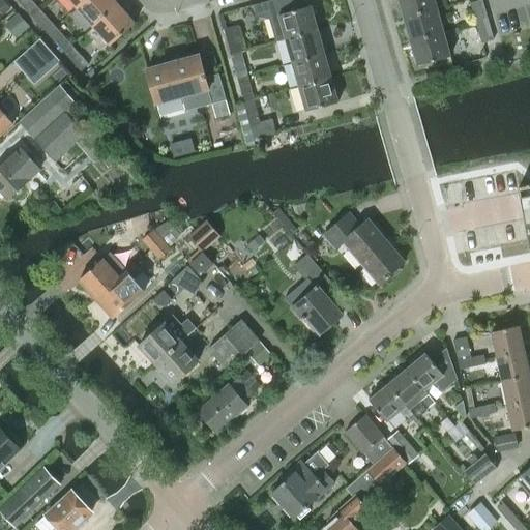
[(17,0),(31,16),(34,13),(35,16),(39,10),(38,9),(39,8),(31,0),(17,0)]
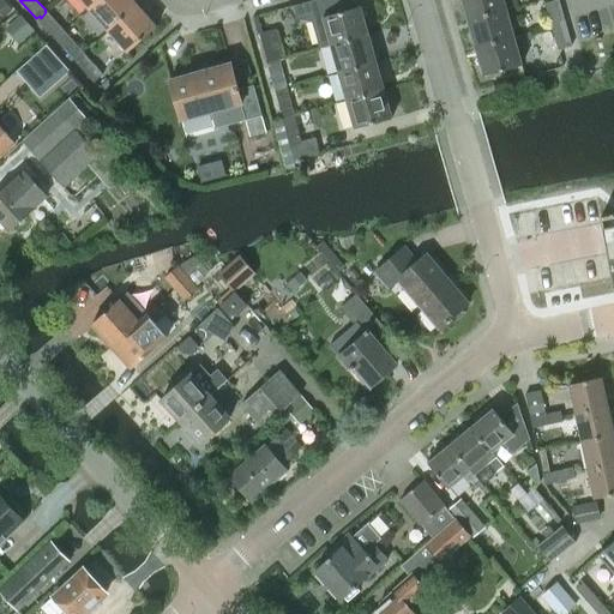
[(80,0),(90,10),(101,0),(80,0)]
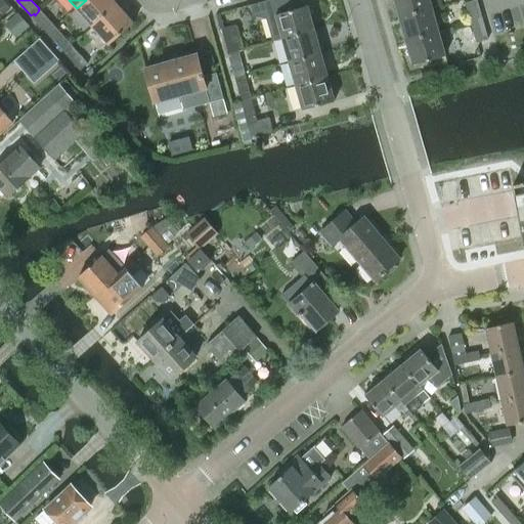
[(114,0),(86,0),(77,8),(93,27),(119,5),(114,0)]
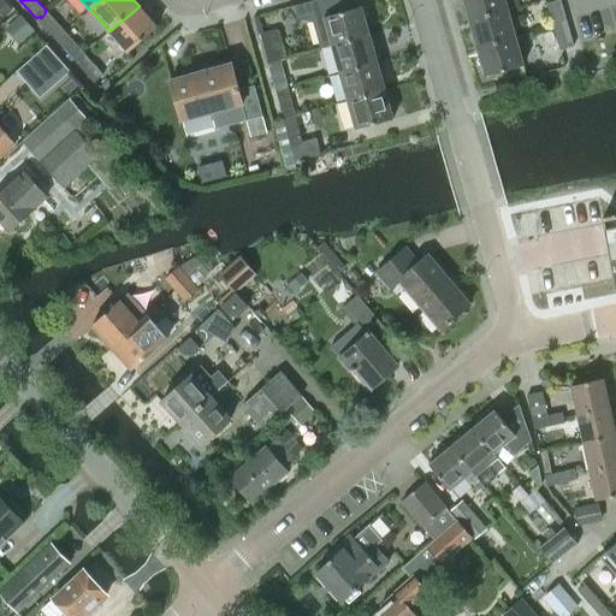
[(314,0),(297,5),(300,17),(314,21),(321,48),(369,35),(362,7),(344,11),(341,0),(314,0)]
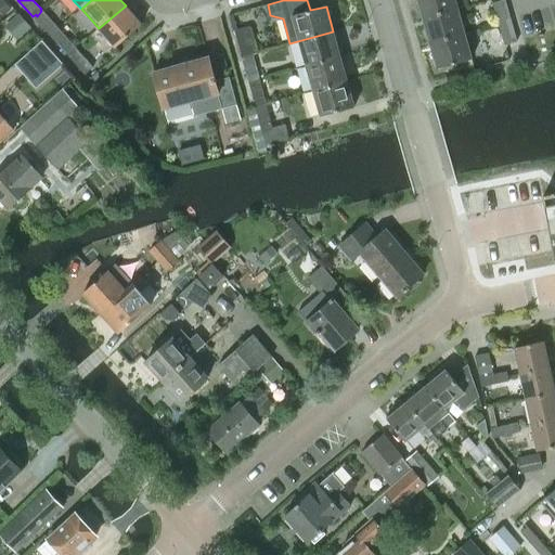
[(420,0),(425,17),(460,8),(456,0),(420,0)]
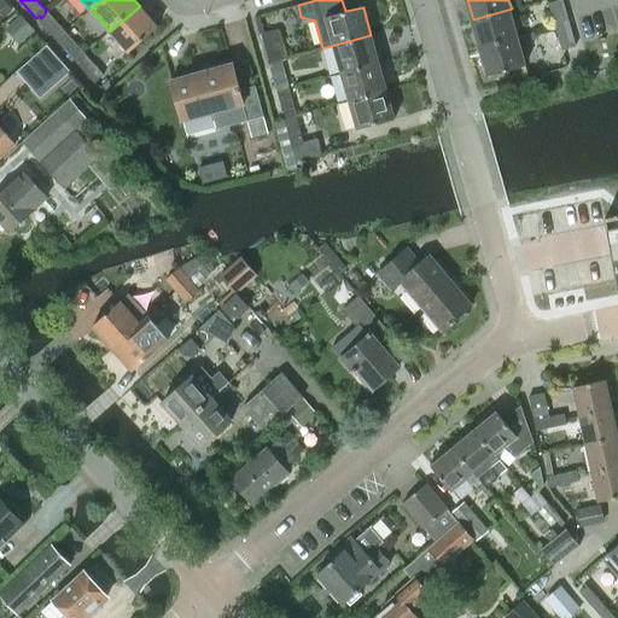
[(560,0),(551,3),(557,25),(570,22),(564,0),(560,0)]
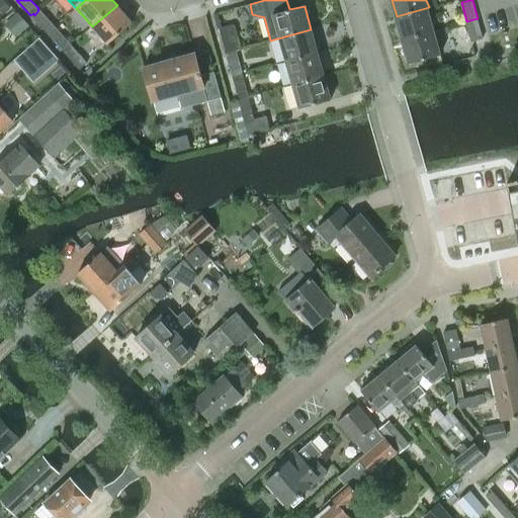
[(117,5),(92,26),(109,46),(134,23),(117,5)]
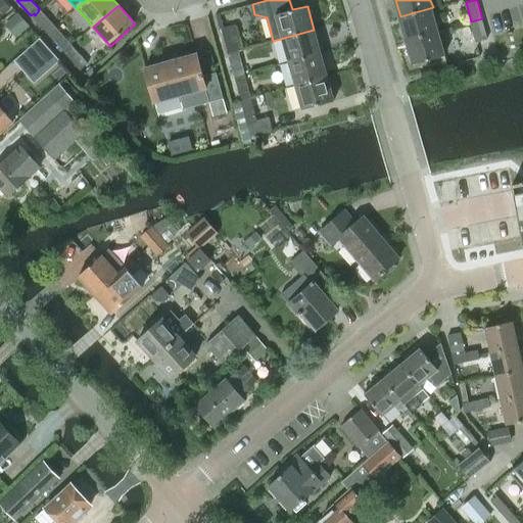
[(400,16),(407,40),(439,31),(433,7),(400,16)]
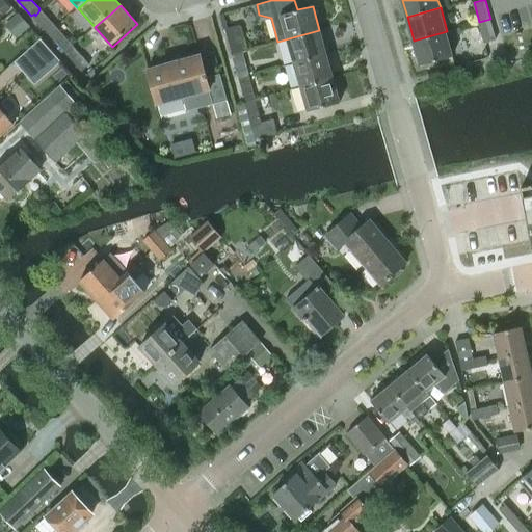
[(31,16),(49,35),(57,28),(40,8),(38,9),(40,10),(35,16),(34,14),(31,16)]
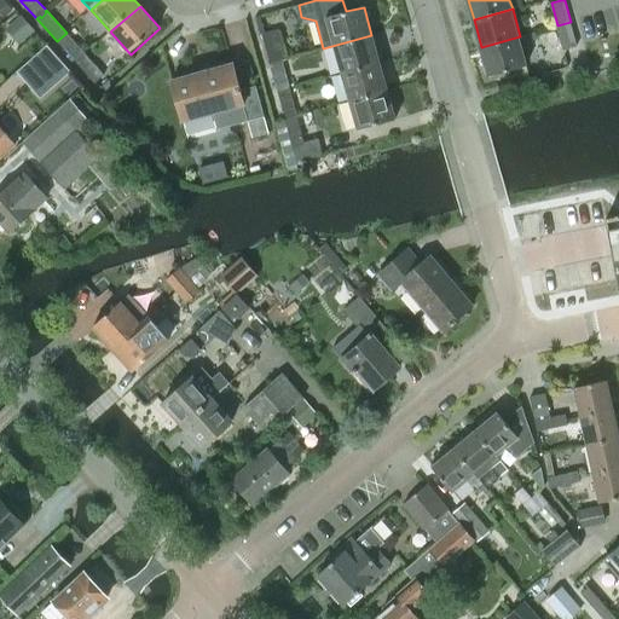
[(578,47),(571,22),(557,25),(565,51),(578,47)]
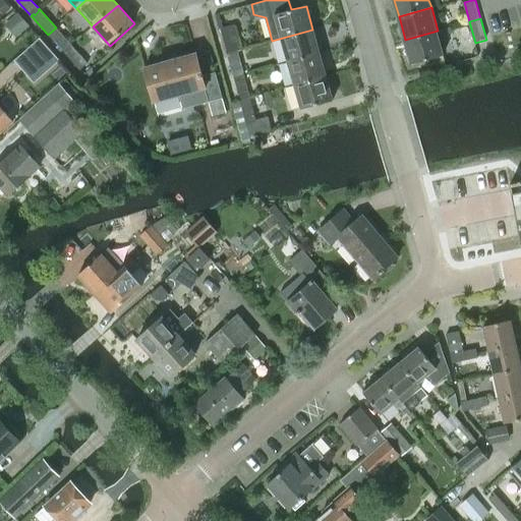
[(226,54),(237,52),(241,50),(234,25),(219,30),(226,54)]
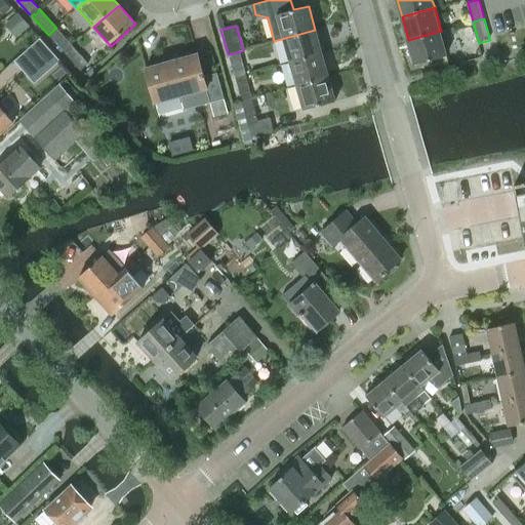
[(48,35),(65,53),(72,46),(56,28),(48,35)]
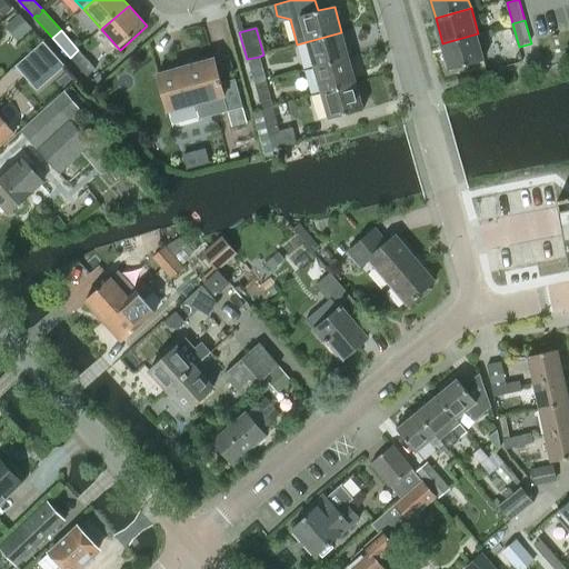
[(341,32),(308,42),(315,68),(349,58),(341,32)]
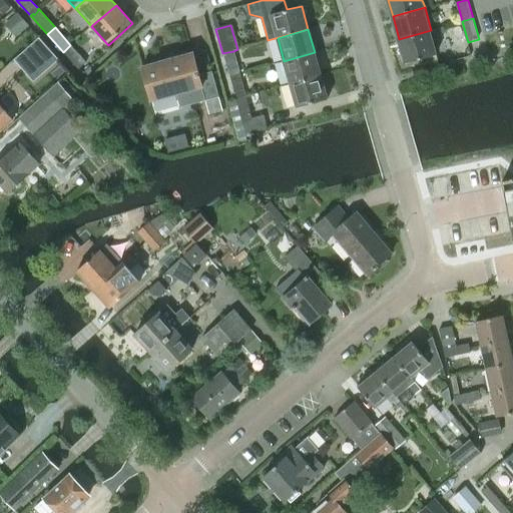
[(438,54),(431,30),(399,39),(406,63),(438,54)]
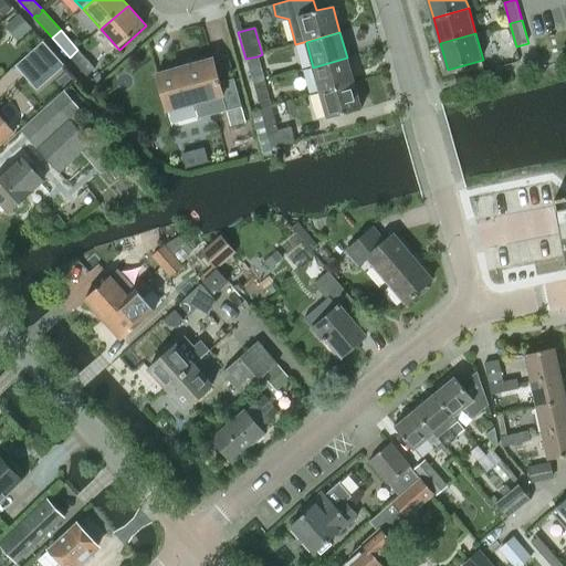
[(37,91),(63,66),(42,43),(17,66),(37,91)]
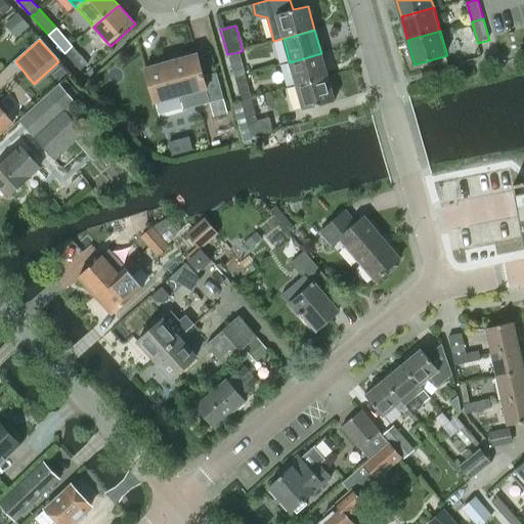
[(64,53),(80,71),(88,63),(72,46),(64,53)]
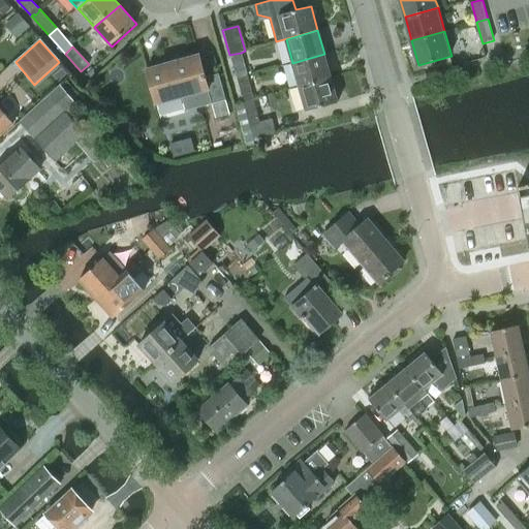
[(229,55),(237,79),(247,75),(241,53),(229,55)]
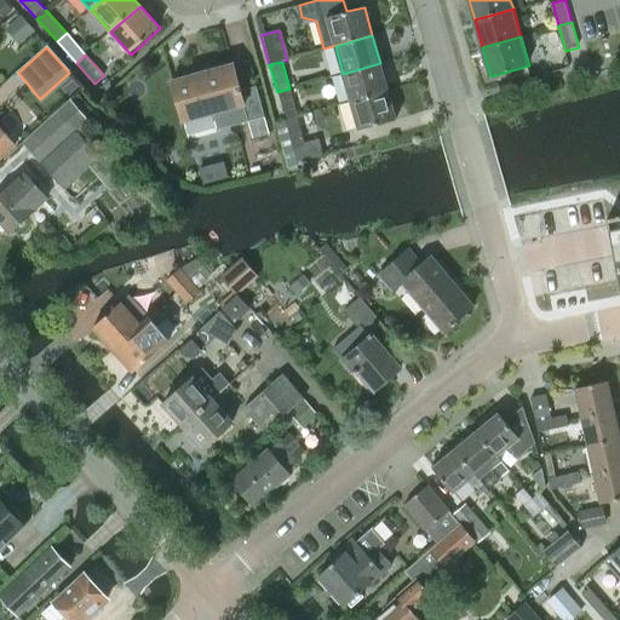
[(380,63),(343,74),(350,102),(388,91),(380,63)]
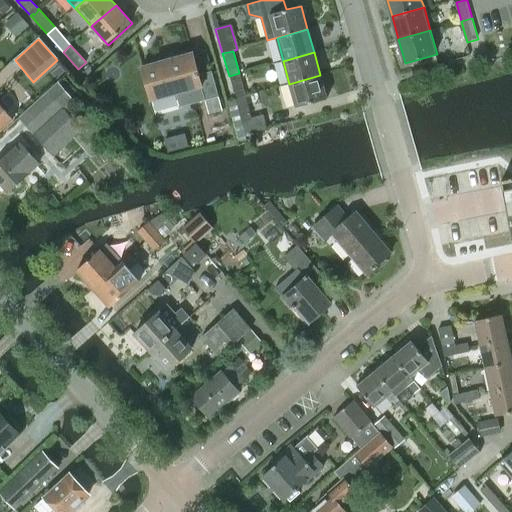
[(193,53),(141,68),(150,101),(175,94),(179,108),(204,101),(208,115),(222,111),(219,97),(212,72),(200,76),(193,53)]
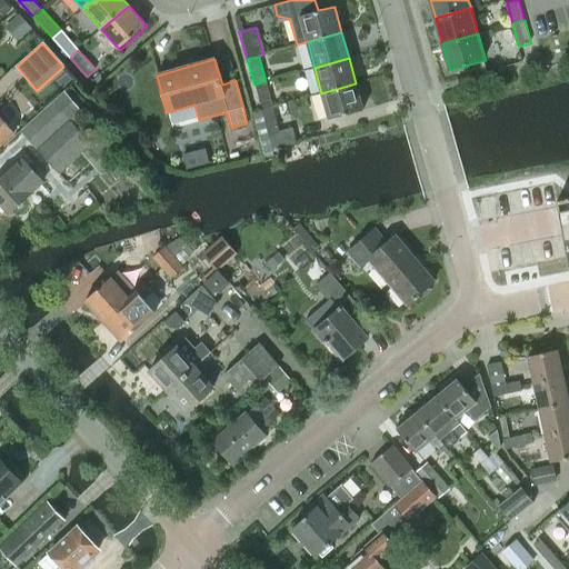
[(255,85),(262,111),(273,108),(266,81),(255,85)]
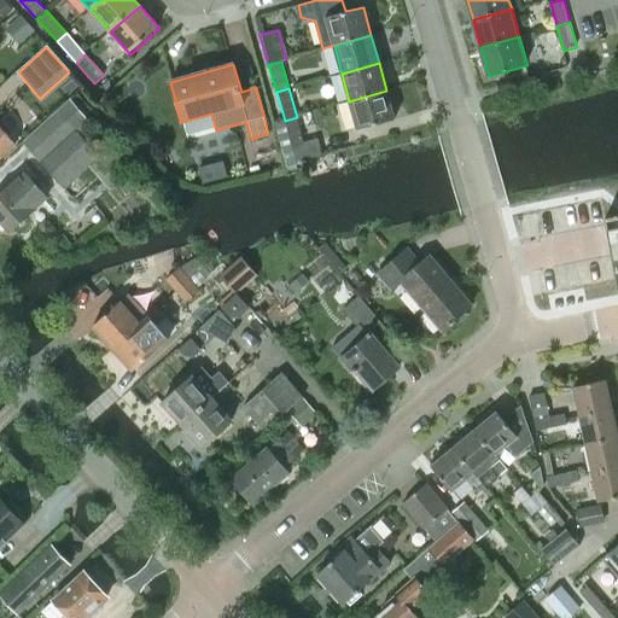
[(386,91),(349,101),(357,129),(395,120),(386,91)]
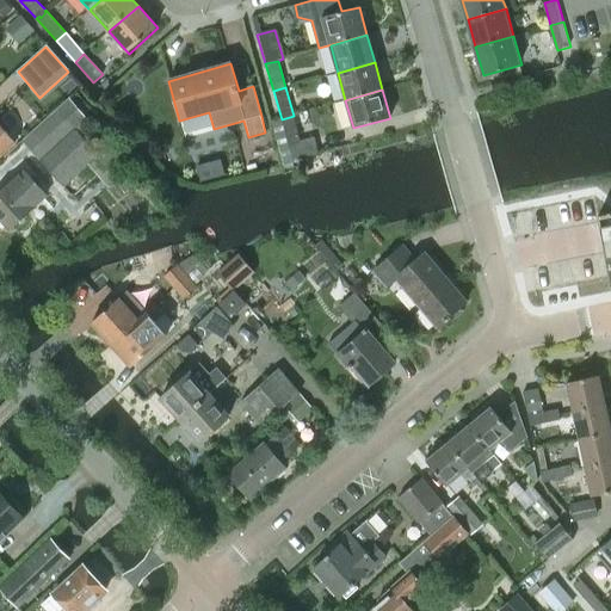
[(96,152),(82,136),(94,125),(71,99),(59,110),(23,142),(38,160),(37,160),(62,189),(88,166),(107,187),(128,170),(107,148),(116,141),(104,128),(96,136),(104,144),(96,152)]
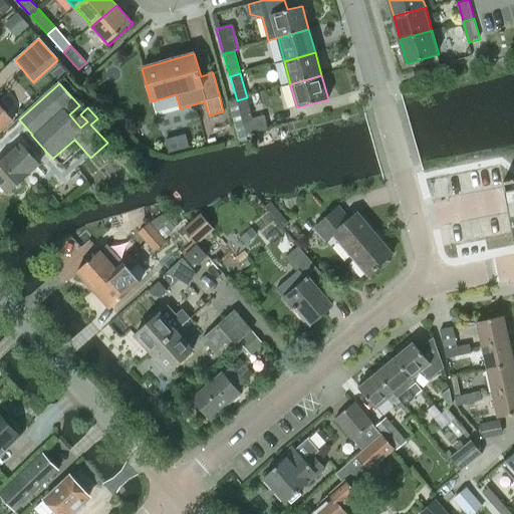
[(267,129),(264,115),(253,118),(247,97),(237,100),(246,134),(267,129)]
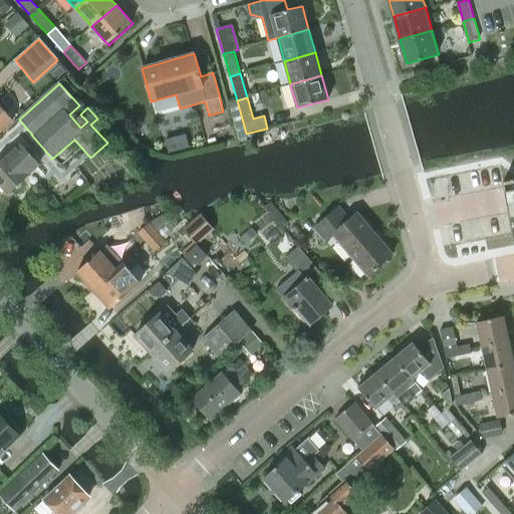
[(0,133),(1,133),(12,122),(6,115),(0,108),(0,133)]
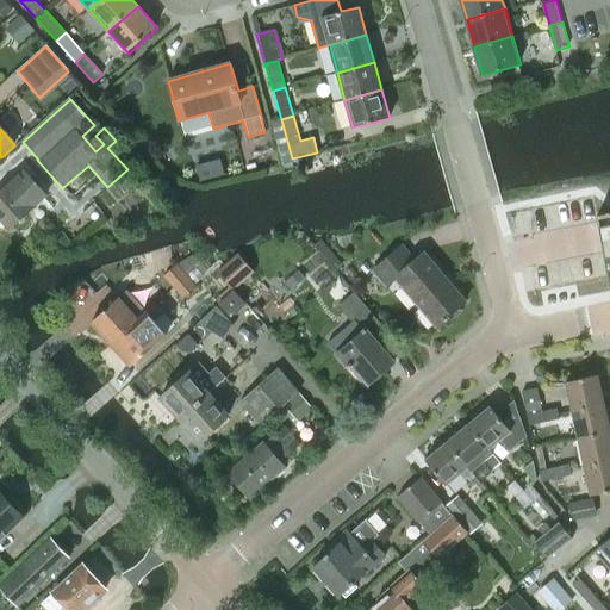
[(0,223),(7,232),(45,198),(23,173),(0,193),(0,223)]
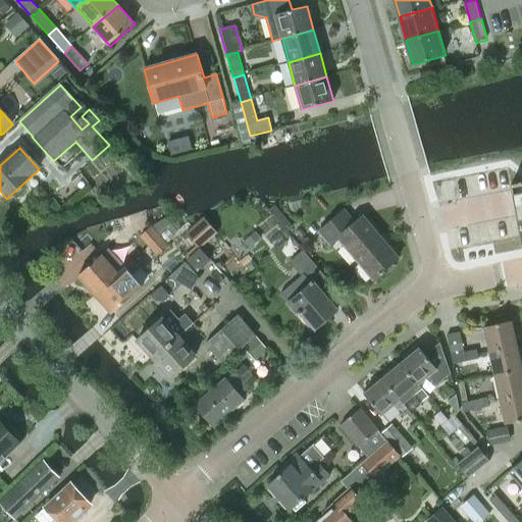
[(512,184),(511,184),(521,240),(521,239),(521,191),(514,193),(512,184)]
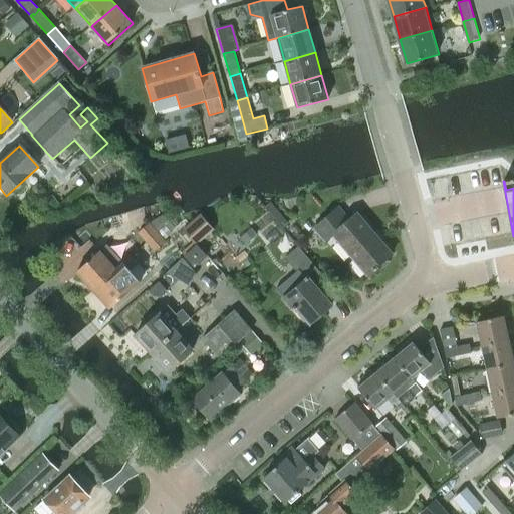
[(368,276),(394,253),(358,213),(349,220),(339,209),(314,231),(324,242),(332,235),(368,276)]
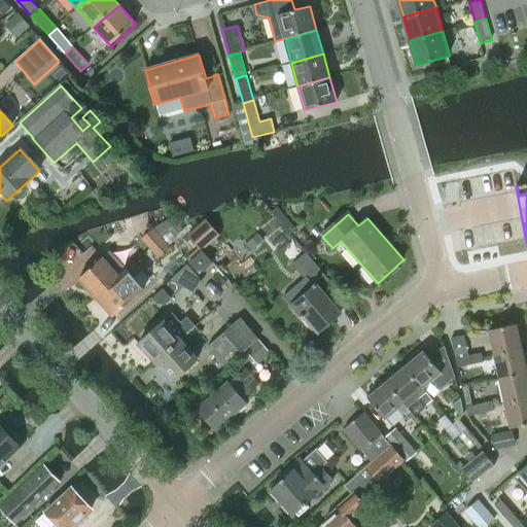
[(202,250),(219,235),(205,219),(186,236),(201,251),(202,250)]
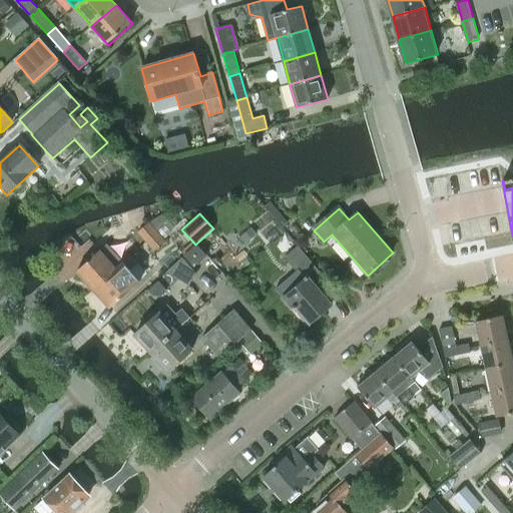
[(149,221),(137,231),(146,241),(157,231),(164,225),(168,221),(162,214),(149,221)]
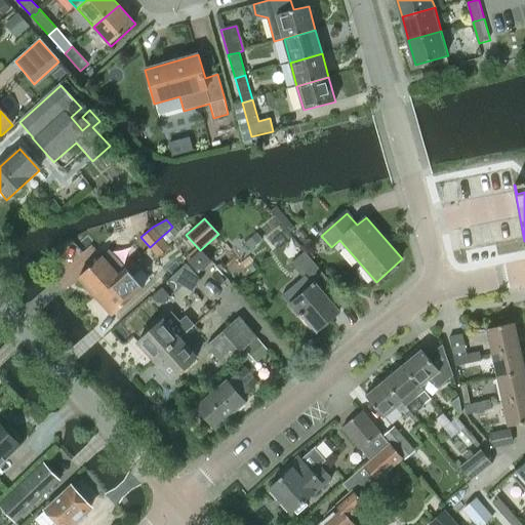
[(161,237),(150,247),(158,257),(170,247),(169,246),(168,244),(174,238),(168,231),(161,237)]
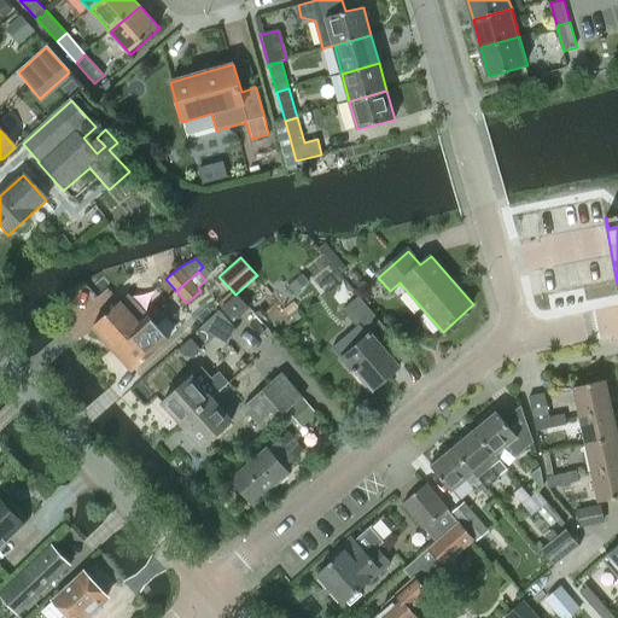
[(302,274),(286,289),(293,297),(309,283),(302,274)]
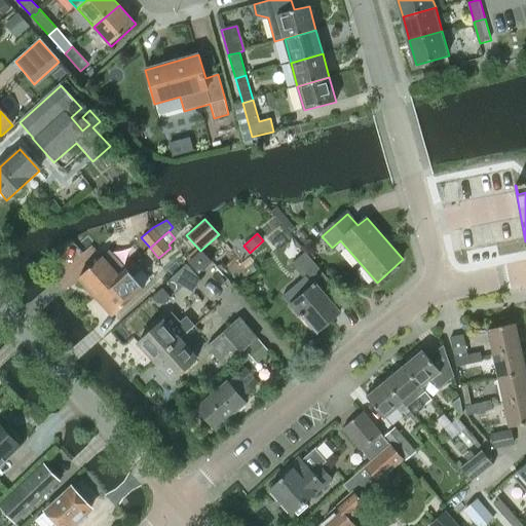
[(200,251),(187,263),(196,274),(209,263),(211,262),(201,250),(200,251)]
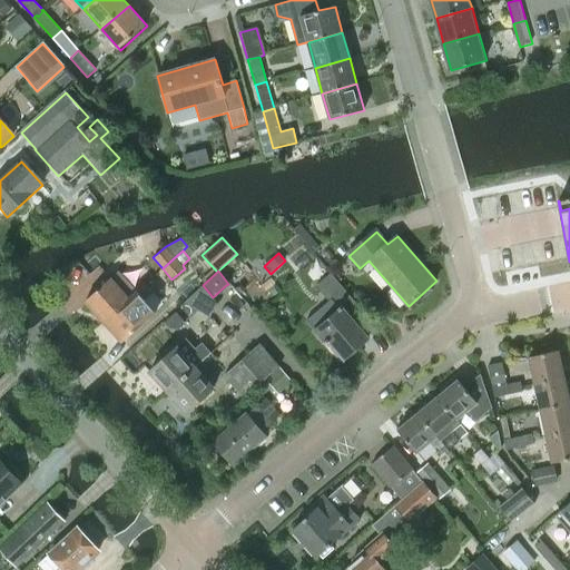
[(108,281),(85,302),(104,323),(127,302),(138,292),(119,272),(108,281)]
